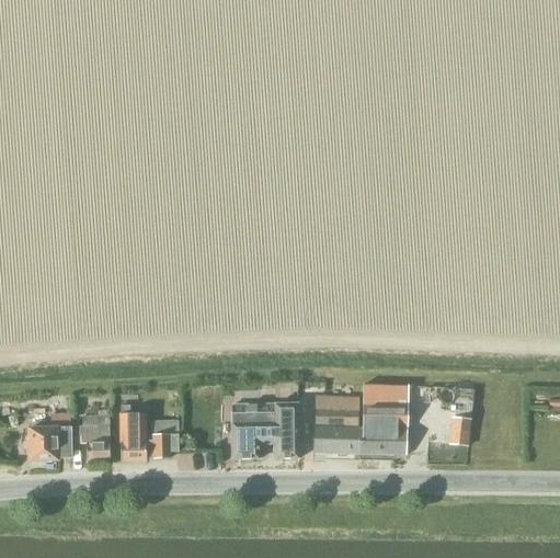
[(360,453),(362,426),(358,426),(358,397),(316,395),(315,424),(313,424),(312,452),(360,453)]
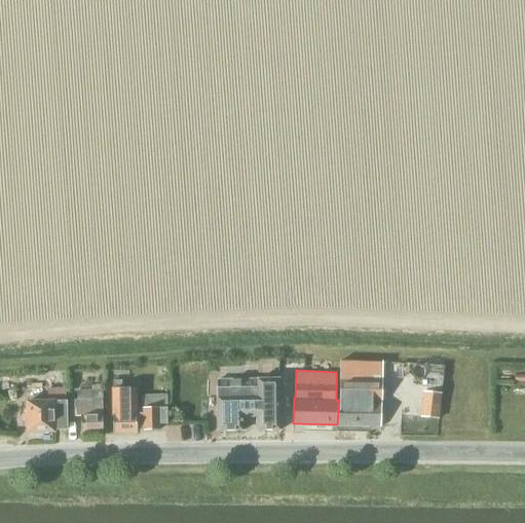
[(380,424),(382,373),(340,372),(340,400),(339,400),(337,424),(370,424),(380,424)]
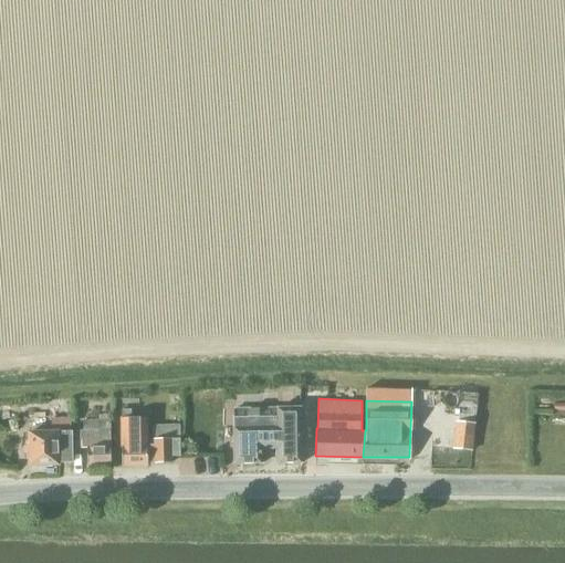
[(302,405),(234,406),(236,461),(263,461),(263,447),(276,447),(278,462),(304,461),(302,405)]
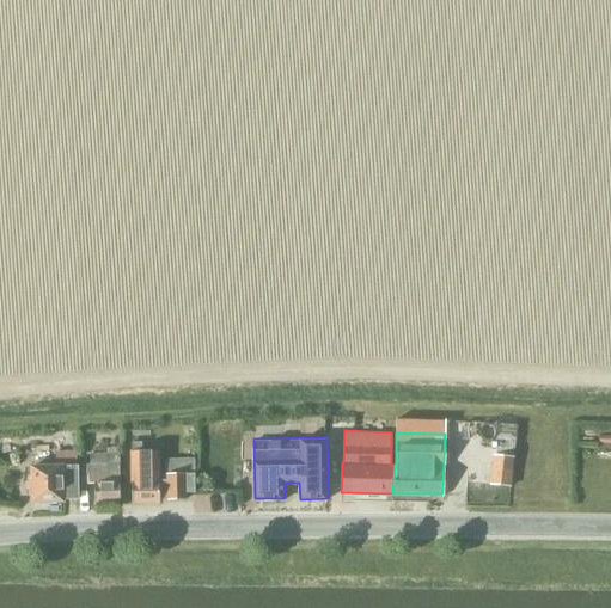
[(132,440),(132,449),(130,449),(132,501),(160,501),(160,495),(167,493),(167,497),(185,497),(184,490),(195,490),(194,458),(184,459),(184,472),(167,472),(167,478),(159,478),(159,449),(142,449),(142,440),(132,440)]
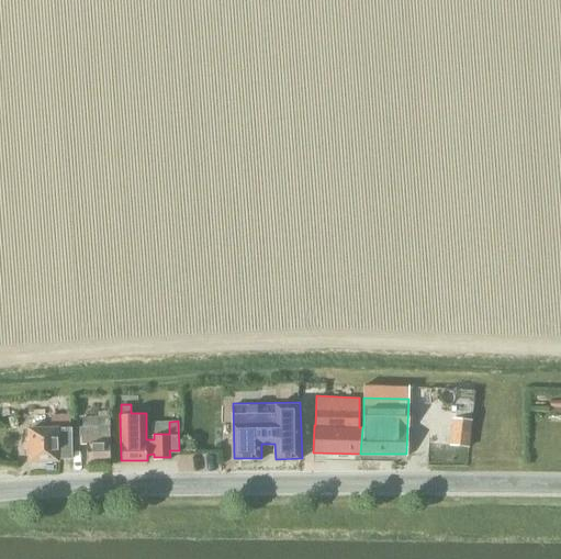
[(58,458),(71,457),(71,426),(70,426),(70,414),(51,414),(51,427),(29,427),(29,460),(43,459),(46,461),(52,461),(55,459),(58,459),(58,458)]
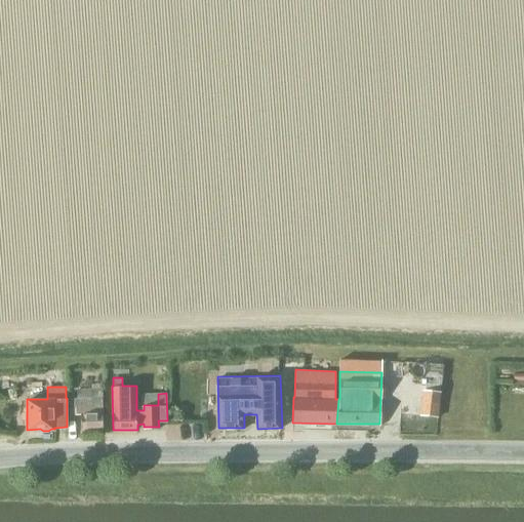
[(103,430),(103,405),(103,388),(77,388),(78,397),(76,397),(76,414),(81,414),(81,430),(103,430)]
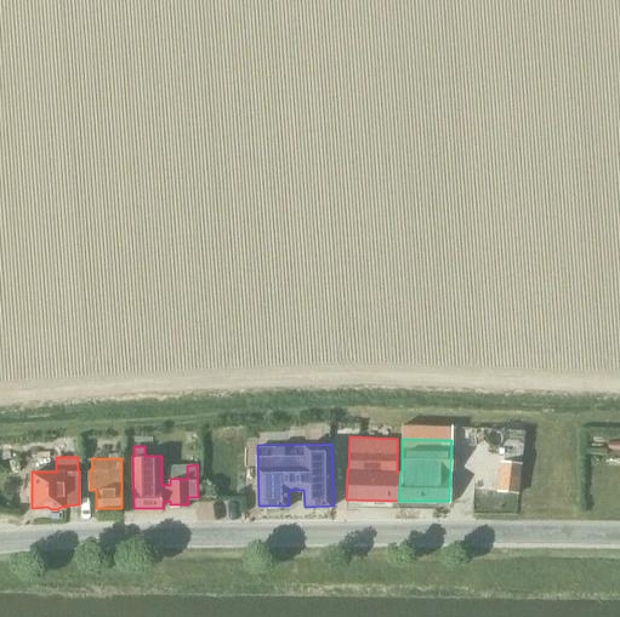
[(499,478),(499,498),(508,498),(508,479),(499,478)]
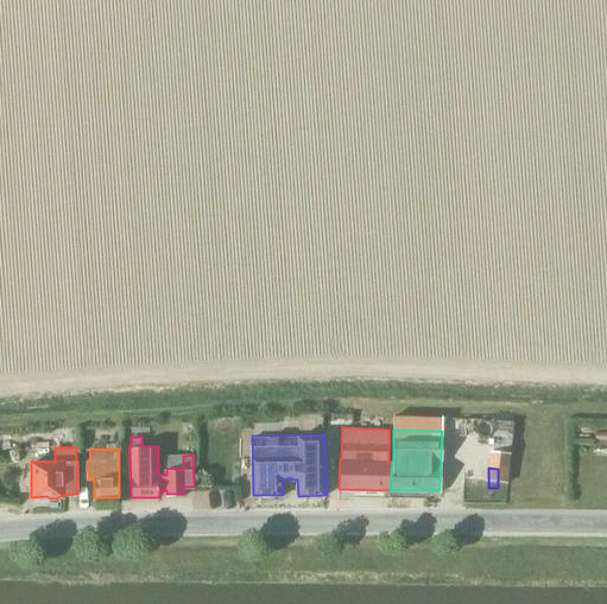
All buildings are outlined.
